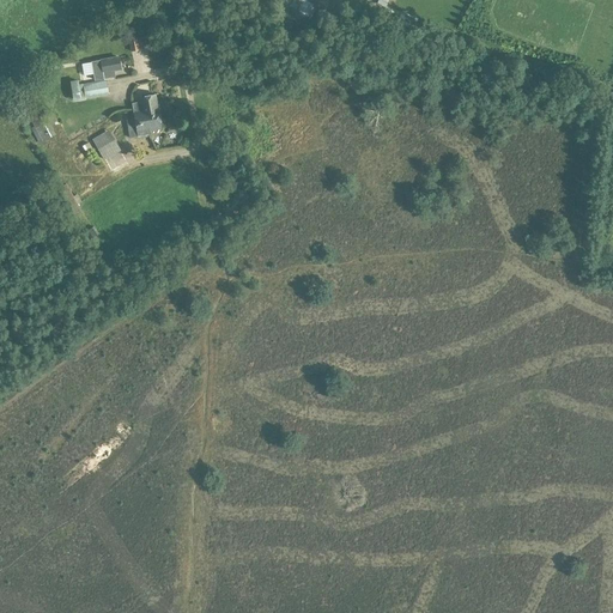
[(317,6),(305,0),(302,0),(296,12),(310,19),(317,6)]
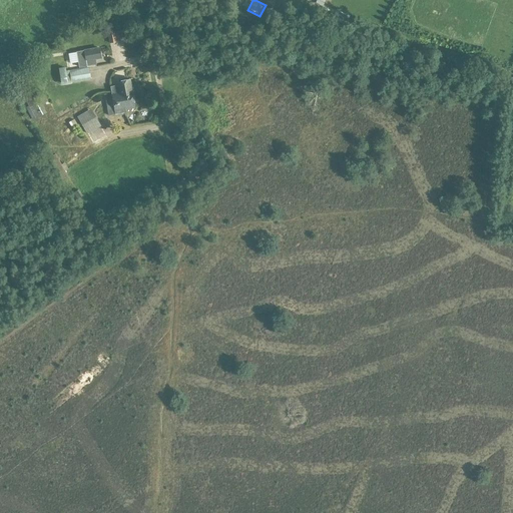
[(112,43),(123,41),(120,25),(106,28),(108,33),(109,33),(112,43)]
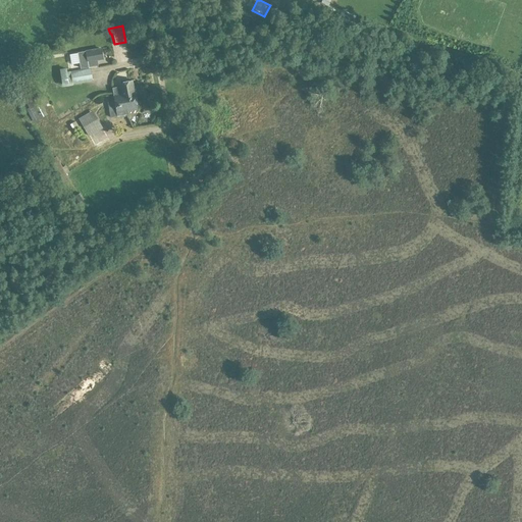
[(62,48),(63,59),(73,59),(73,48),(62,48)]
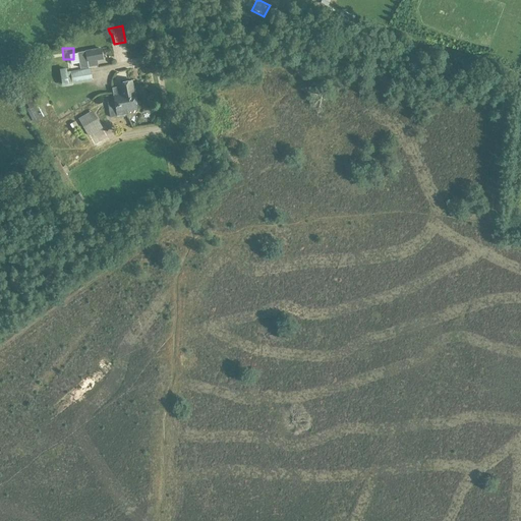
[(80,69),(98,66),(97,61),(103,60),(101,48),(83,51),(84,52),(77,53),(80,69)]
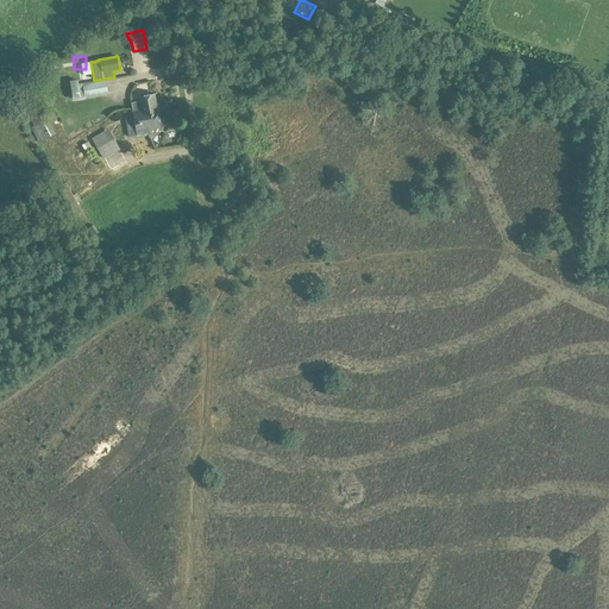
[(33,76),(23,86),(32,99),(44,90),(33,76)]
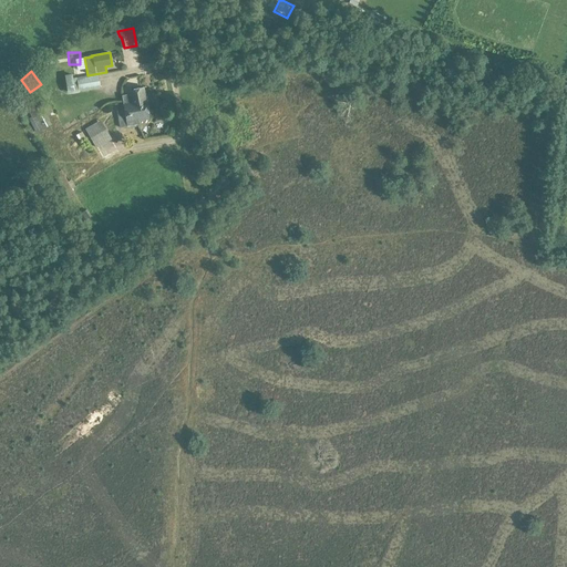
[(68,94),(100,89),(98,74),(72,79),(72,74),(64,76),(68,94)]
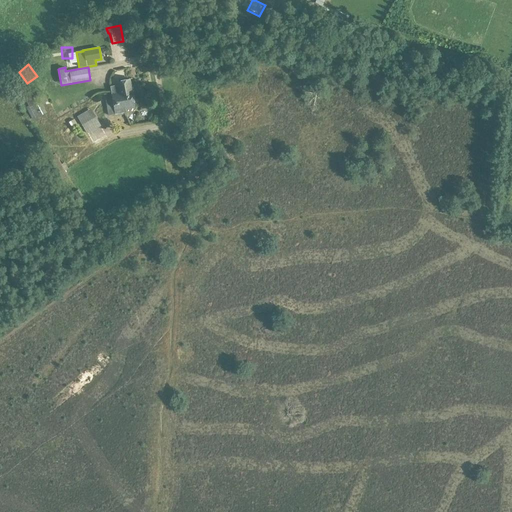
[(111,87),(112,94),(113,100),(106,101),(108,116),(124,113),(124,110),(134,108),(130,80),(116,82),(117,86),(111,87)]
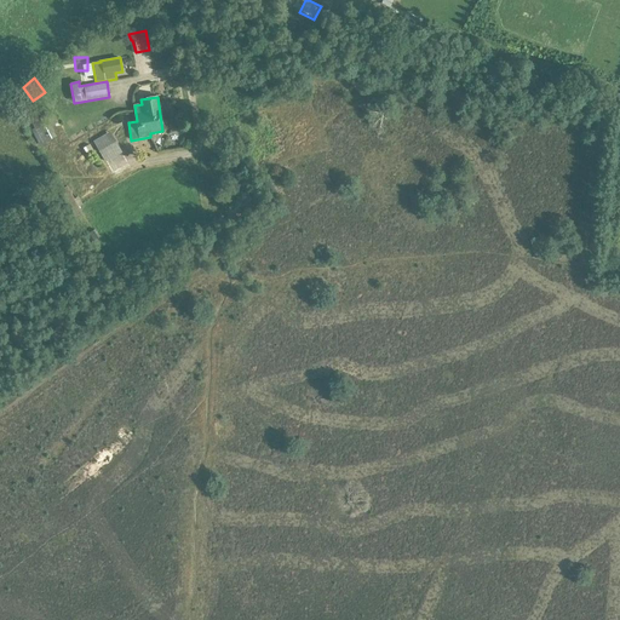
[(47,116),(33,125),(35,130),(32,131),(40,145),(51,139),(45,127),(51,124),(47,116)]
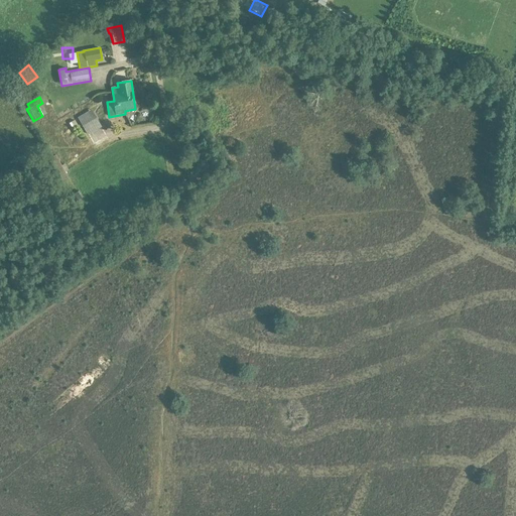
[(76,110),(82,128),(96,123),(90,105),(76,110)]
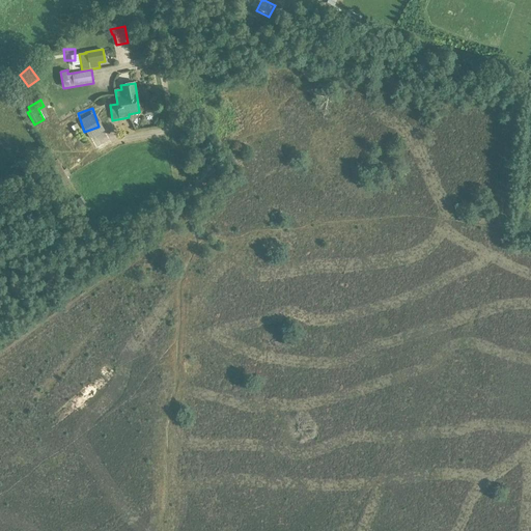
[(100,126),(86,133),(92,143),(106,136),(100,126)]
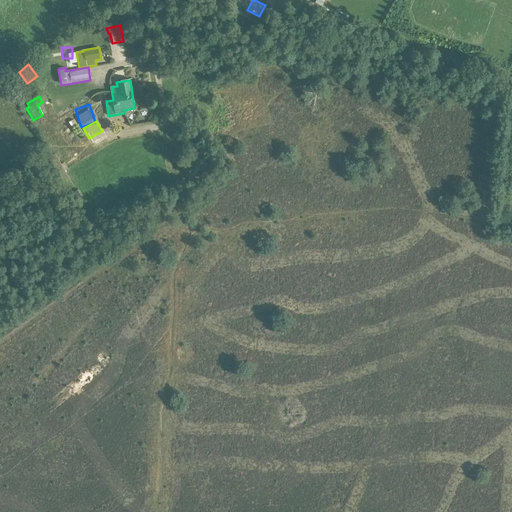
All buildings are outlined.
